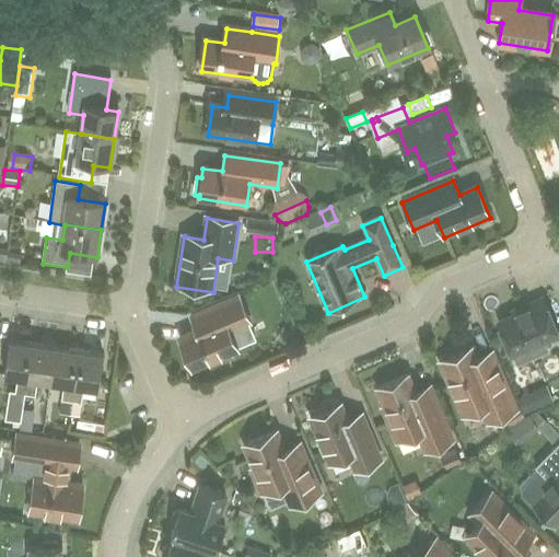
[(191,318),(197,333),(179,339),(193,370),(236,351),(230,334),(251,325),(239,298),(191,318)]
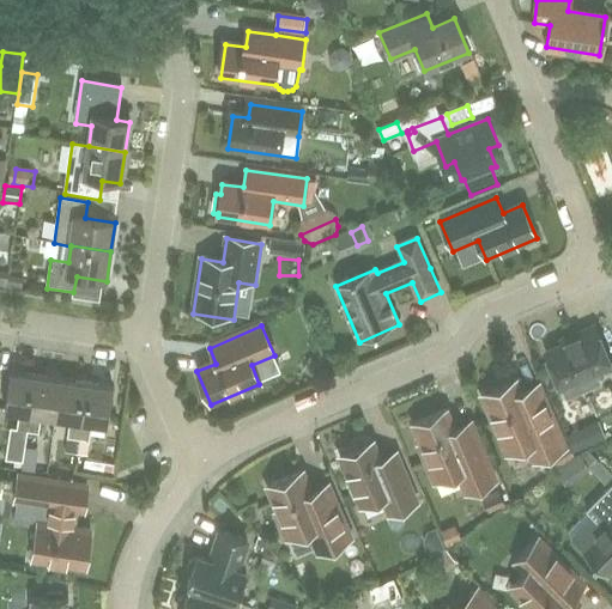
[(611,366),(595,328),(562,342),(564,346),(546,354),(561,389),(579,382),(583,393),(599,387),(594,375),(611,367),(611,366)]
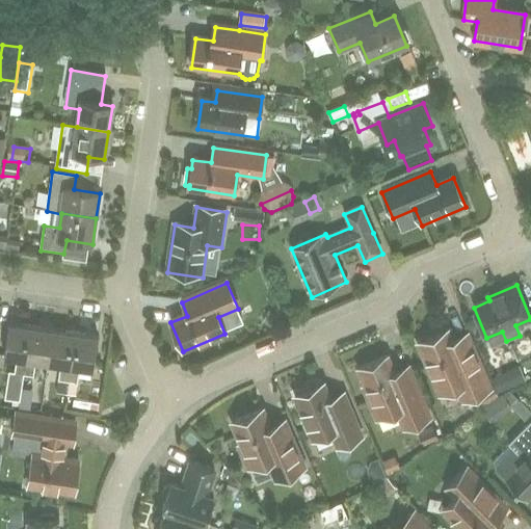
[(24,377),(31,328),(8,325),(4,358),(17,360),(15,375),(9,374),(6,400),(20,402),(24,377)]
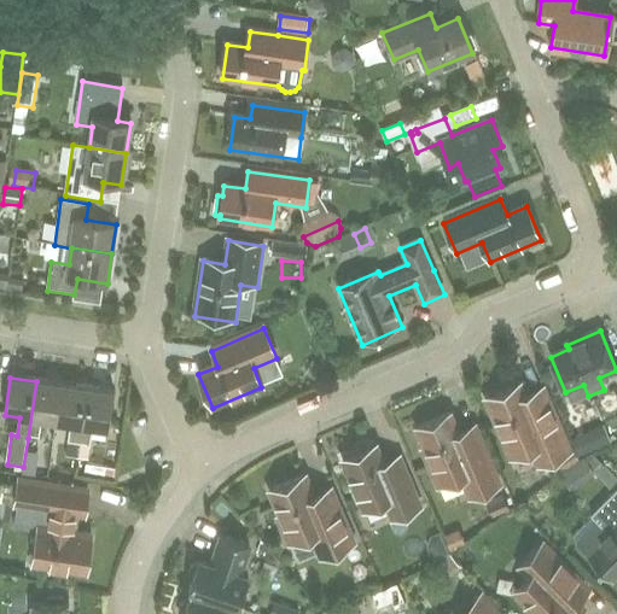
[(36,381),(28,438),(39,439),(42,421),(56,424),(62,385),(36,381)]
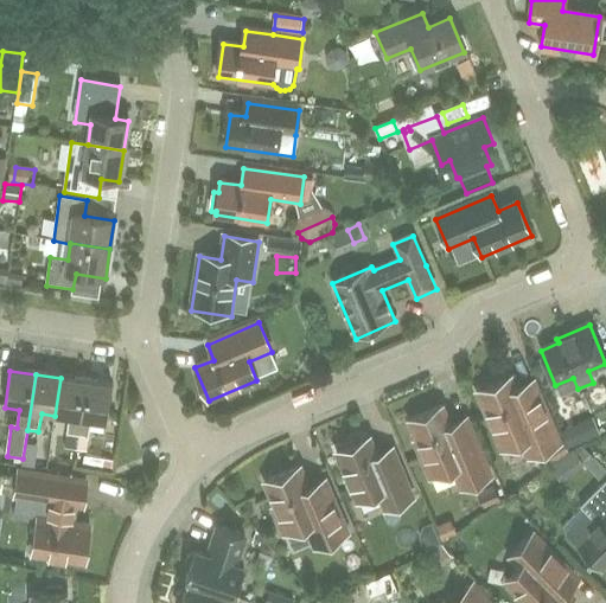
[(67,435),(77,437),(85,382),(61,378),(55,416),(69,418),(67,435)]
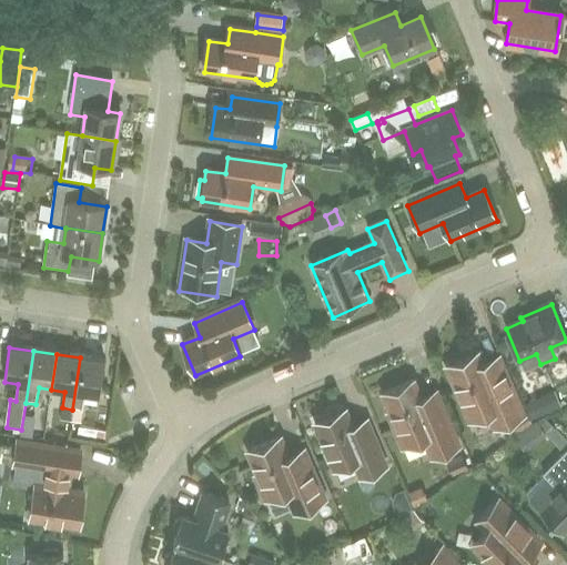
[(499,359),(485,364),(481,354),(446,369),(471,423),(489,414),(495,430),(525,416),(499,359)]
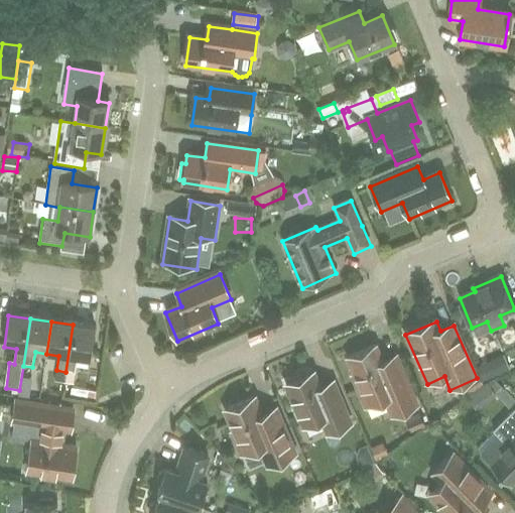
[(66,372),(76,373),(78,358),(90,360),(95,328),(73,325),(66,372)]
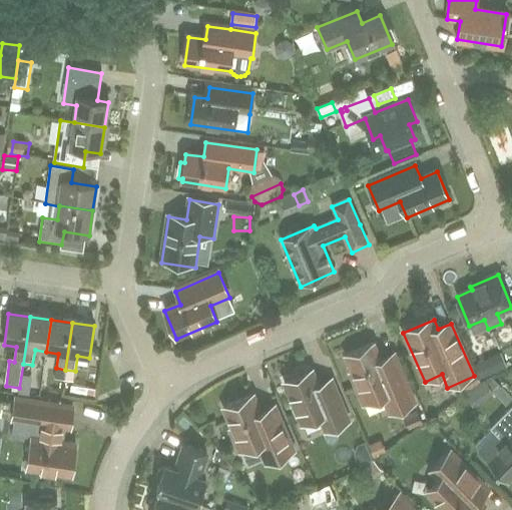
[(395,355),(381,361),(374,345),(347,357),(354,374),(351,375),(364,405),(383,397),(391,414),(416,403),(395,355)]
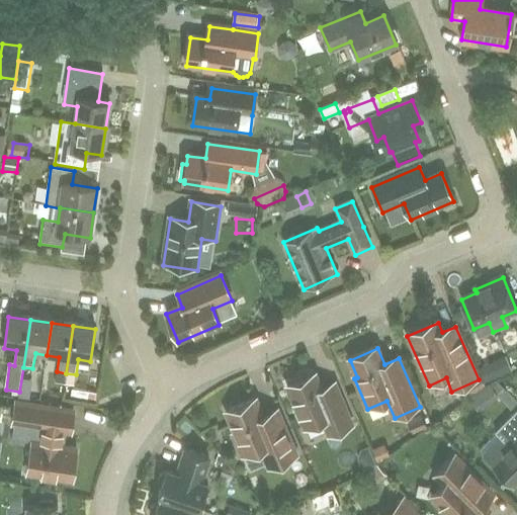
[(64,385),(66,373),(57,371),(55,384),(64,385)]
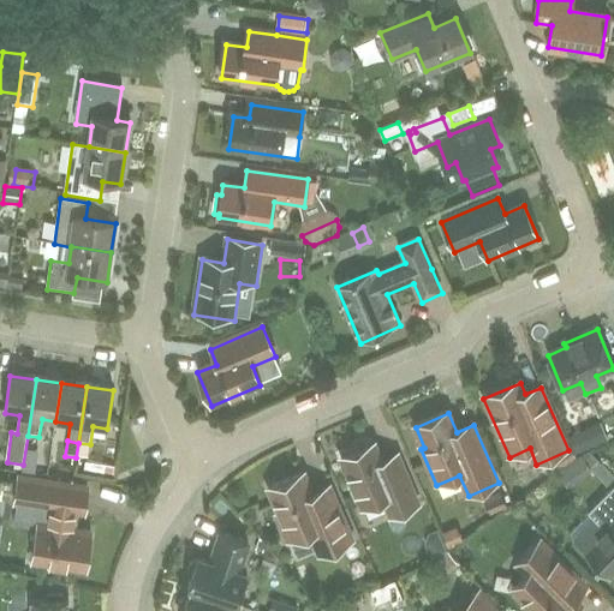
[(90,444),(78,443),(76,457),(88,460),(90,444)]
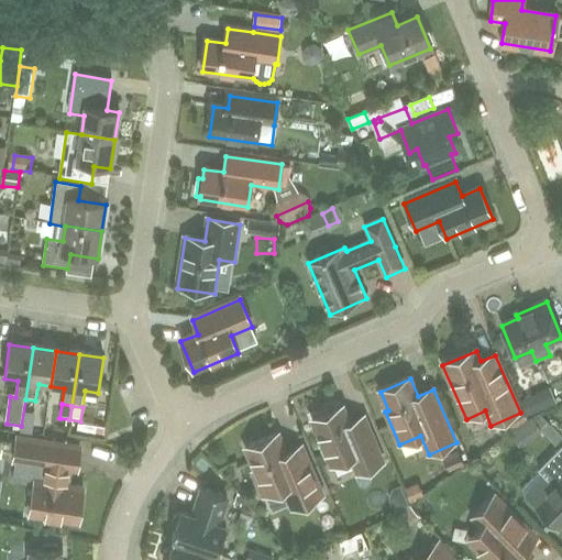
[(384,463),(373,439),(364,418),(350,425),(343,408),(339,409),(334,407),(326,412),(323,416),(312,420),(323,447),(321,452),(326,461),(330,462),(331,465),(351,458),(357,474),(384,463)]
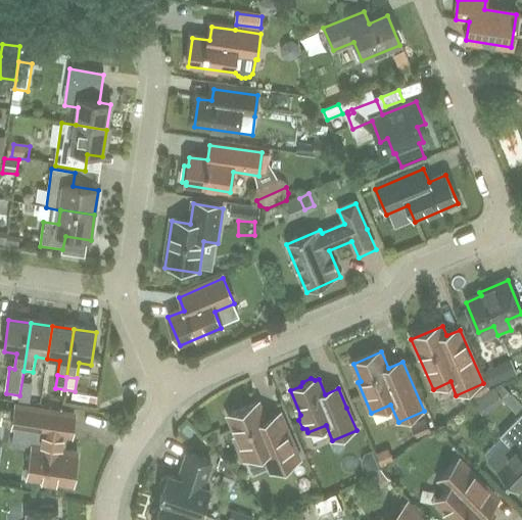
[(477,403),(484,413),(507,396),(519,413),(521,411),(521,406),(505,382),(477,403)]
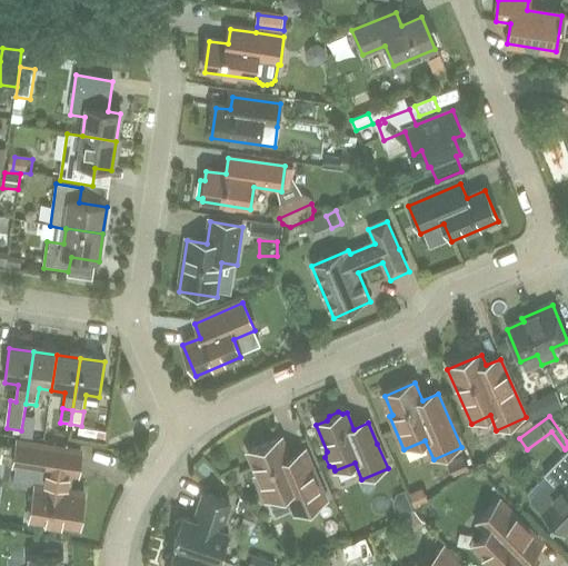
[(77,428),(76,437),(103,442),(106,432),(77,428)]
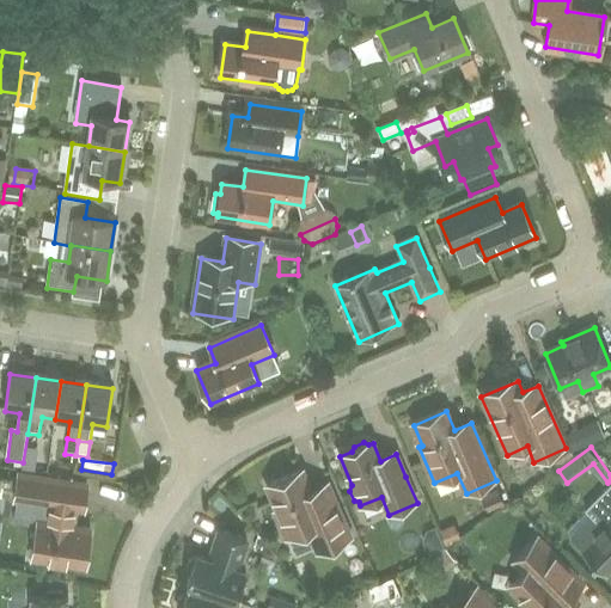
[(318,553),(352,539),(329,486),(312,493),(303,473),(268,487),(279,513),(275,514),(286,539),(312,528),(316,538),(312,539),(318,553)]
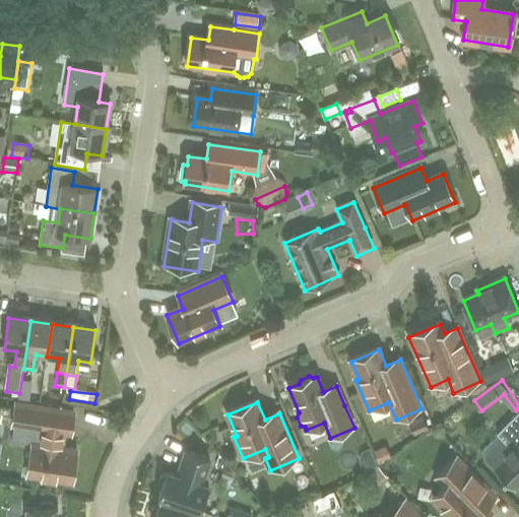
[(62,450),(64,435),(72,436),(75,414),(16,405),(13,427),(43,432),(41,447),(33,446),(28,476),(42,478),(42,481),(57,485),(57,480),(72,483),(77,452),(62,450)]
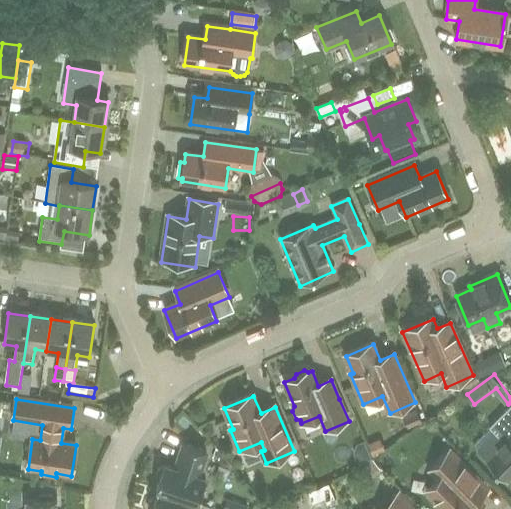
[(480,452),(487,459),(485,461),(507,483),(510,479),(510,407),(490,429),(497,436),(480,452)]
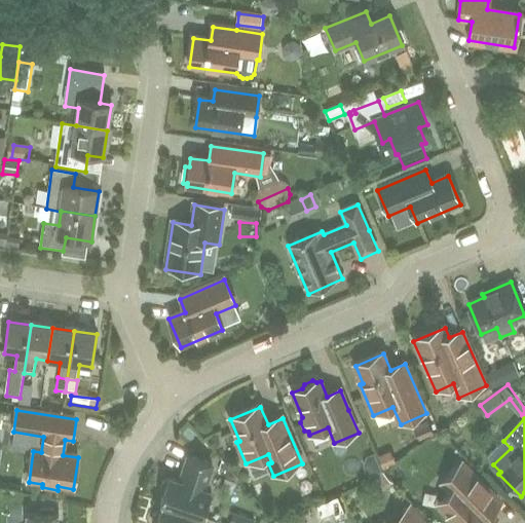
[(428,424),(416,431),(420,440),(433,435),(428,424)]
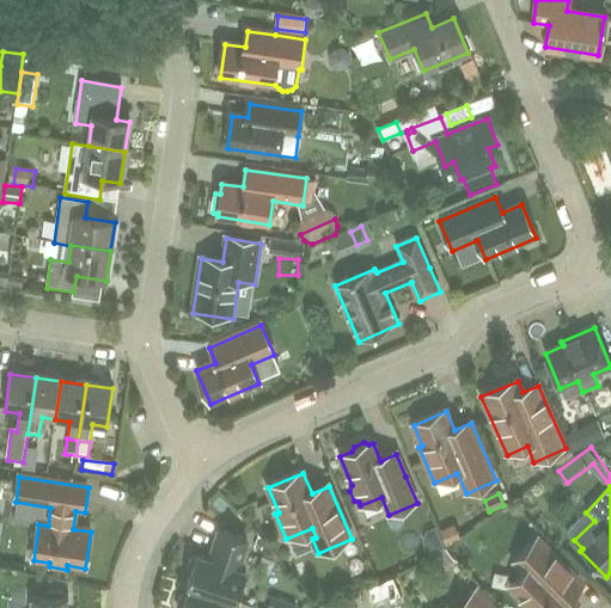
[(187,588),(189,588),(237,603),(246,575),(238,571),(248,542),(220,533),(211,562),(196,557),(196,560),(190,563),(188,571),(190,577),(187,588)]
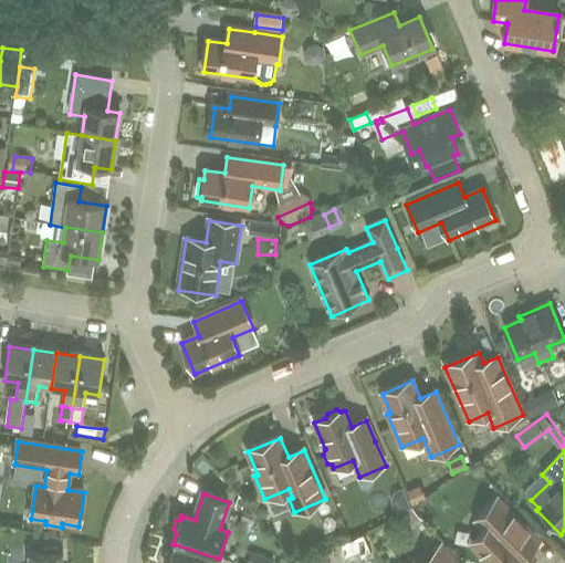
[(541,541),(525,525),(499,499),(475,522),(484,531),(471,545),(488,562),(532,562),(536,559),(530,552),(541,541)]
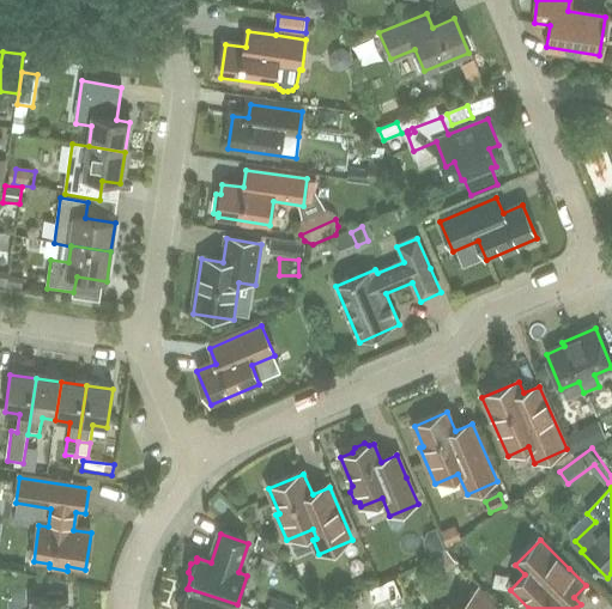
[(369,591),(377,608),(380,608),(392,603),(393,603),(397,602),(397,601),(405,597),(397,578),(369,591)]
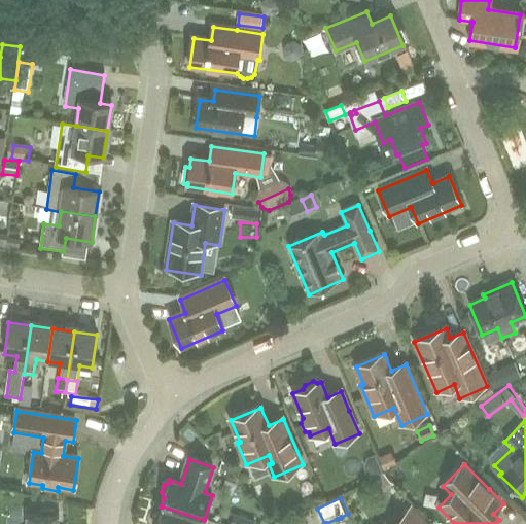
[(163,507),(161,515),(155,517),(153,523),(205,523),(206,521),(204,520),(163,507)]
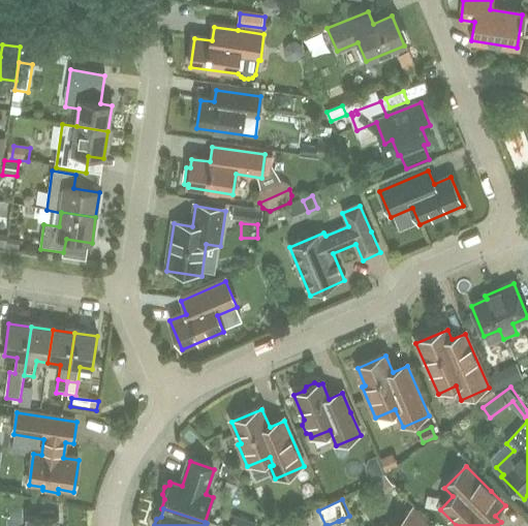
[(425,525),(413,512),(396,525),(425,525)]
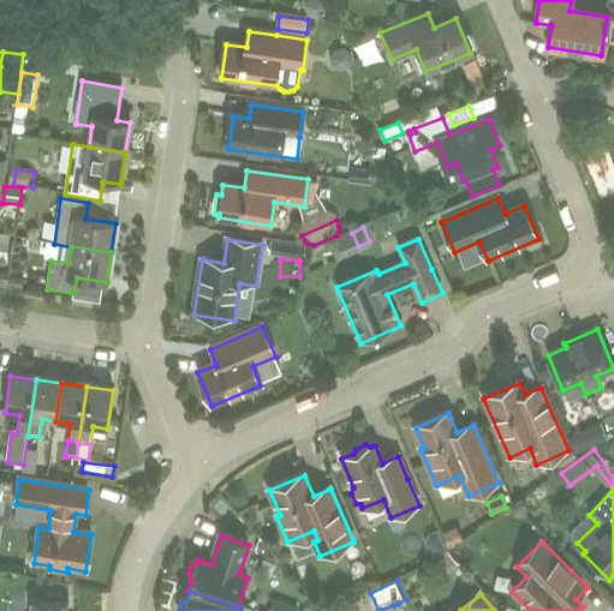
[(69,610),(70,600),(65,601),(65,597),(48,597),(48,601),(31,601),(31,610),(69,610)]
